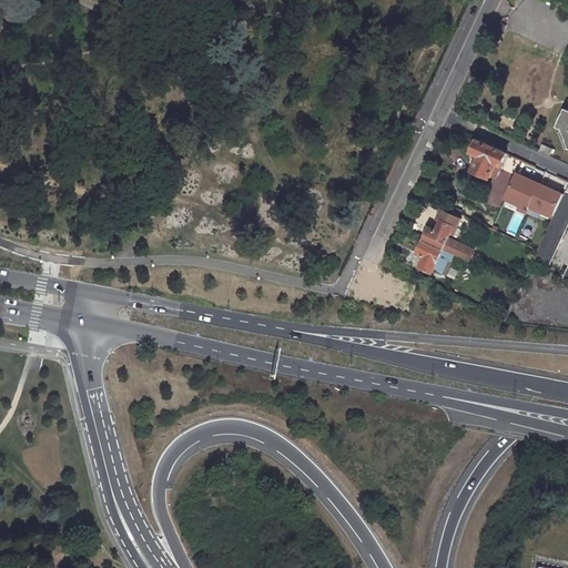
[(496,20),(488,38),(498,43),(507,26),(496,20)]
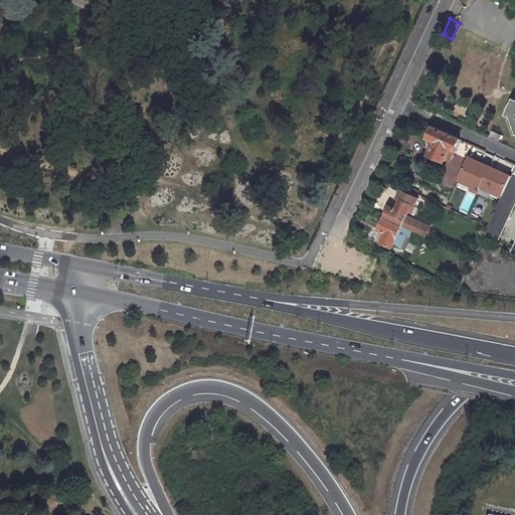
[(514,99),(512,98),(510,102),(507,100),(504,109),(507,110),(505,115),(506,115),(511,117),(513,123),(510,124),(513,133),(514,133),(514,99)]
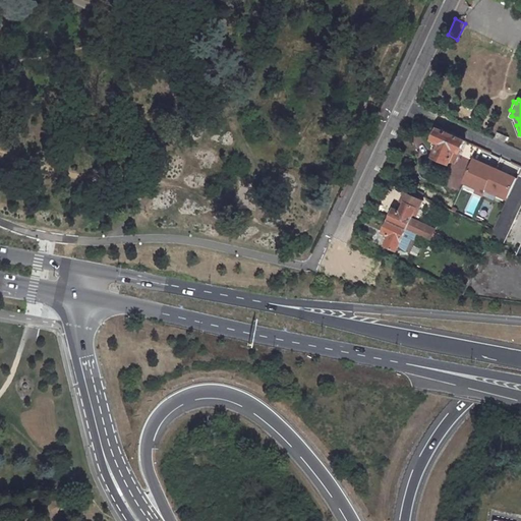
[(432,153),(448,160),(449,157),(453,147),(458,149),(462,138),(437,127),(432,137),(439,139),(437,145),(432,153)]
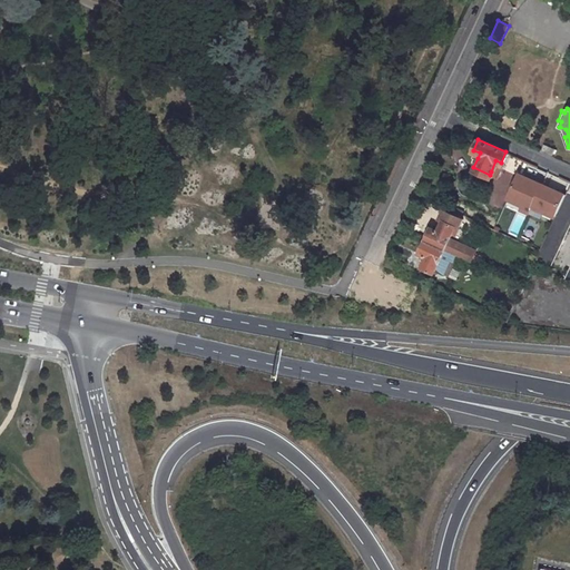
[(554,150),(543,145),(541,151),(552,156),(554,150)]
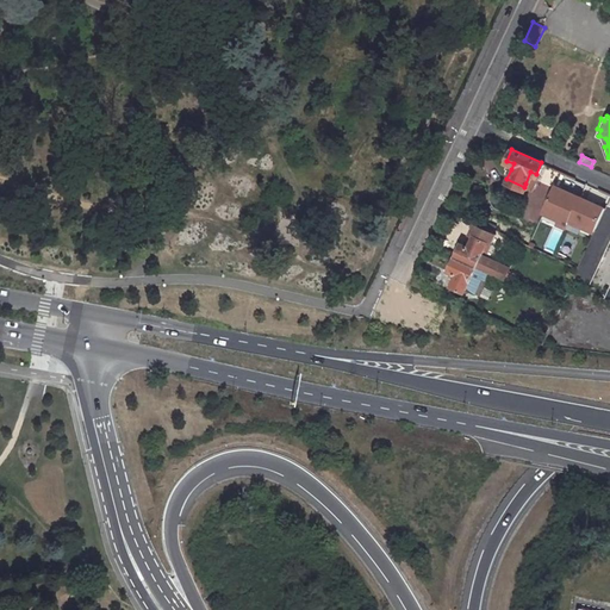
[(530,186),(536,174),(530,172),(526,184),(530,186)]
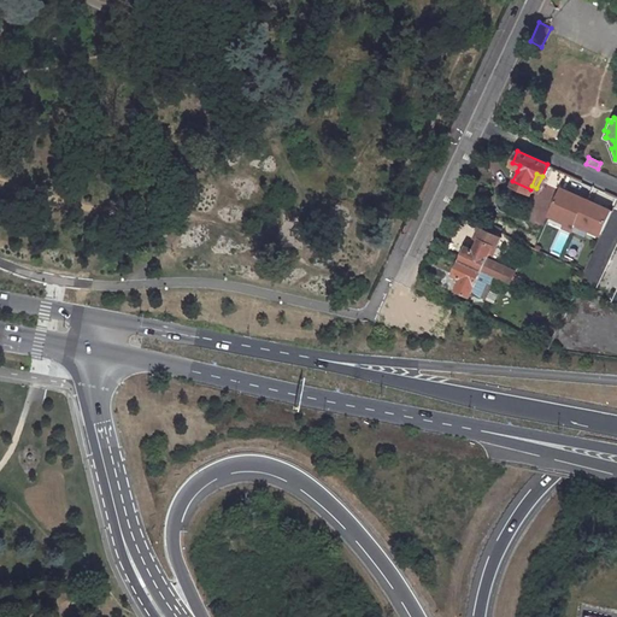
[(589,198),(562,186),(550,216),(577,228),(589,198)]
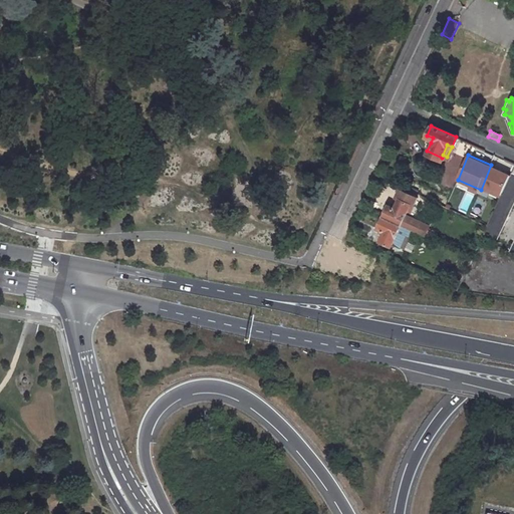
[(512,173),(491,165),(481,190),(501,198),(512,173)]
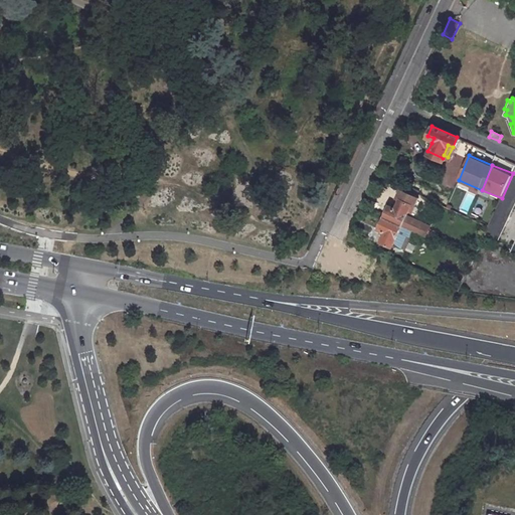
[(514,173),(485,238),(497,244),(514,205),(514,173)]
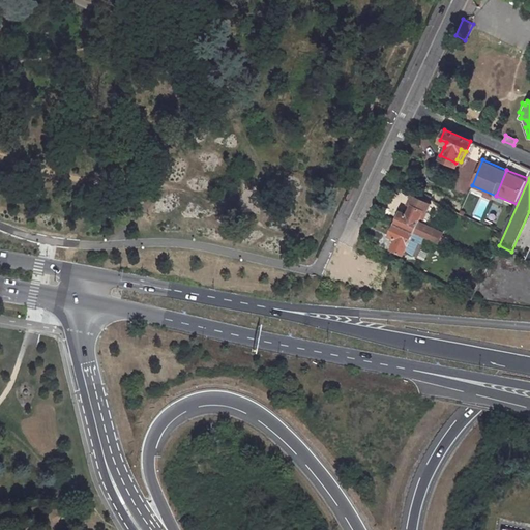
[(399,210),(393,221),(411,230),(436,241),(440,230),(416,219),(421,208),(424,210),(429,201),(411,193),(407,202),(410,203),(406,213),(399,210)]
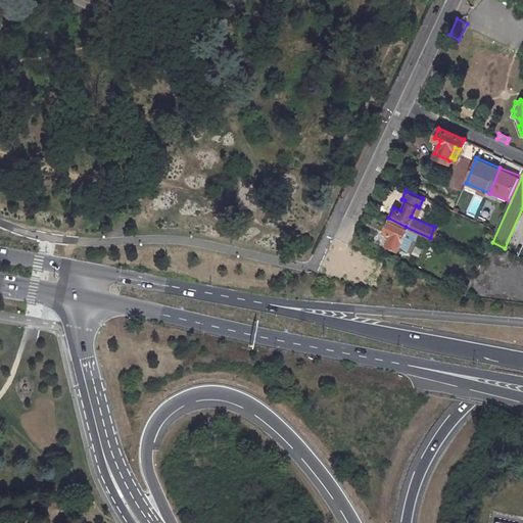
[(406,227),(388,218),(383,230),(389,233),(385,243),(395,248),(406,227)]
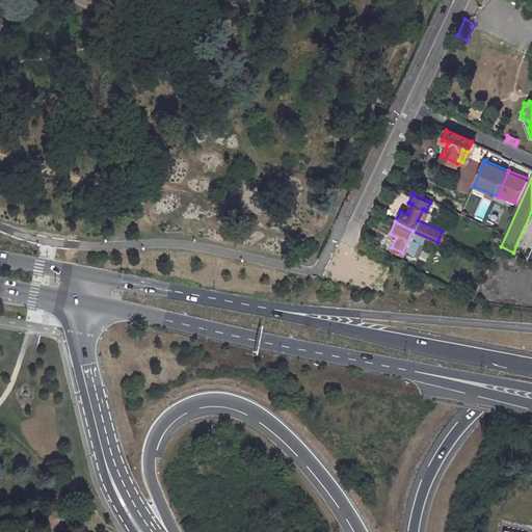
[(358,247),(373,254),(377,245),(363,239),(358,247)]
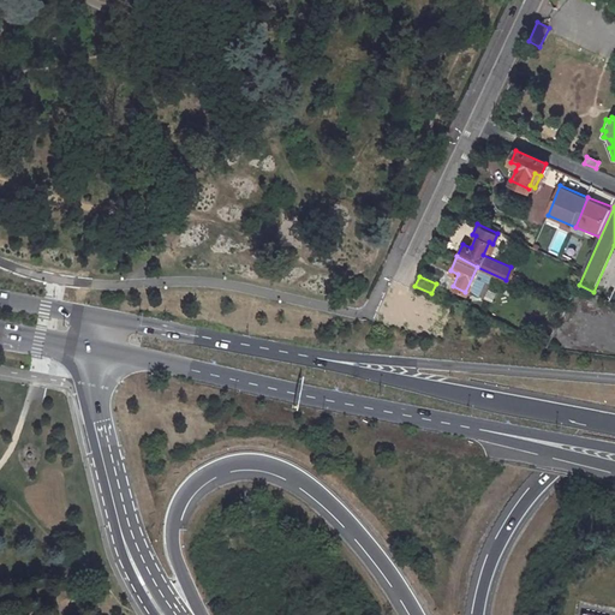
All buildings are outlined.
